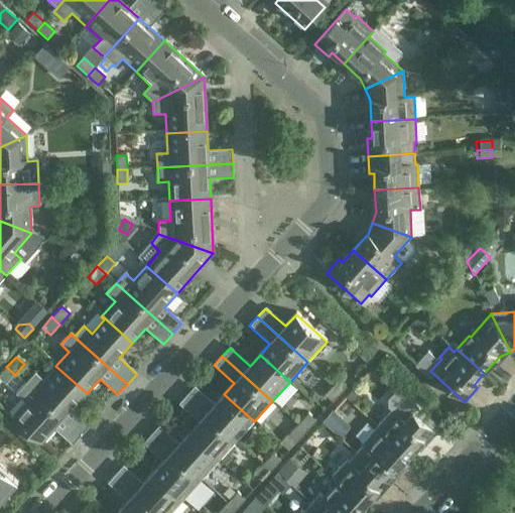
[(87,393),(55,366),(42,381),(34,373),(25,384),(82,434),(91,424),(74,408),(87,393)]
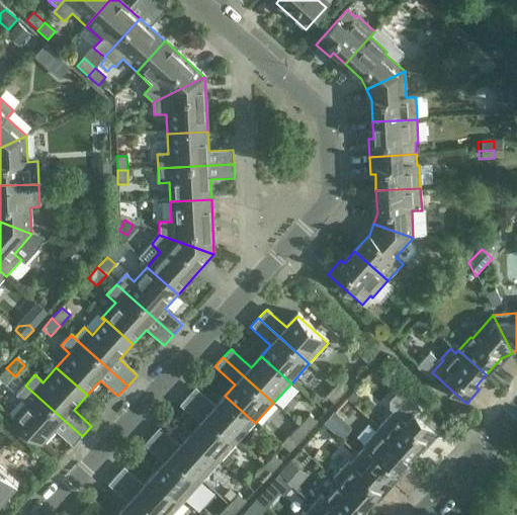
[(15,376),(6,368),(0,375),(0,381),(5,387),(15,376)]
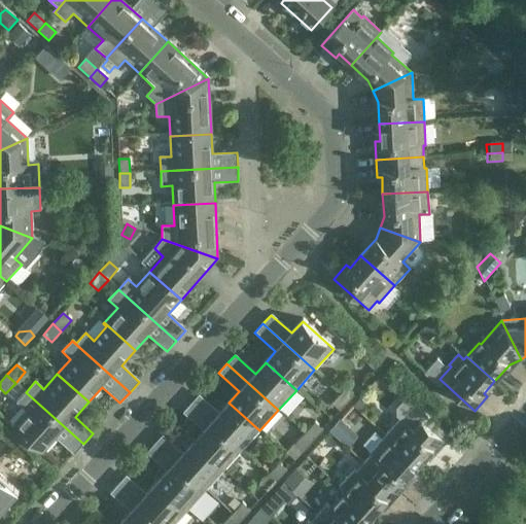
[(351,383),(341,393),(349,400),(358,390),(351,383)]
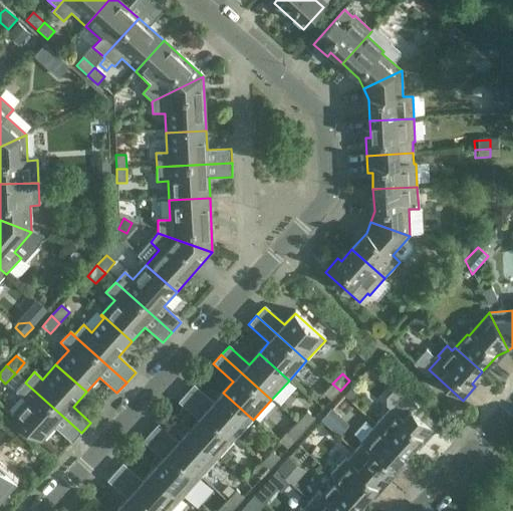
[(81,433),(25,382),(15,393),(24,401),(10,416),(40,443),(54,428),(72,443),(81,433)]
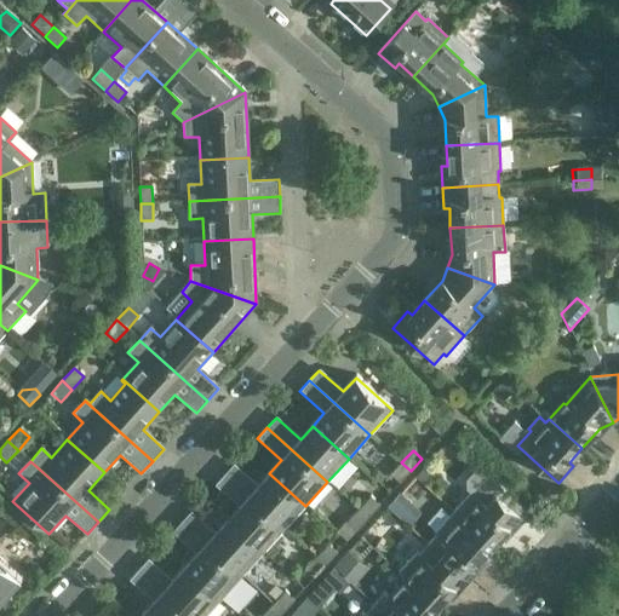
[(411,471),(401,462),(390,476),(400,484),(411,471)]
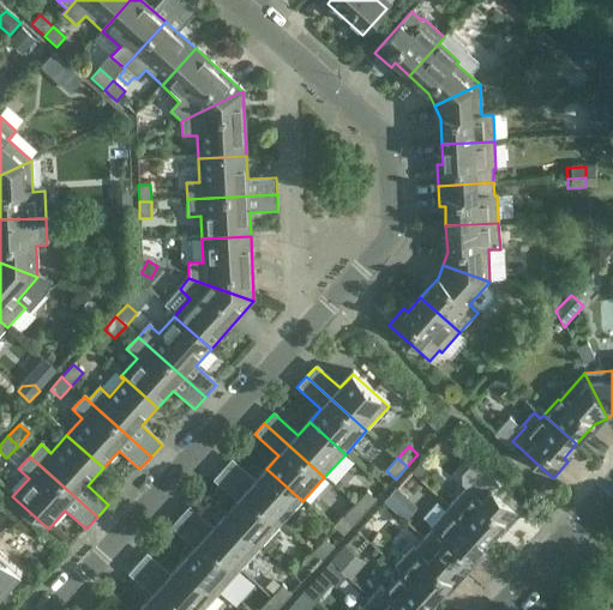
[(302,501),(266,469),(254,482),(232,460),(222,471),(282,525),(302,501)]
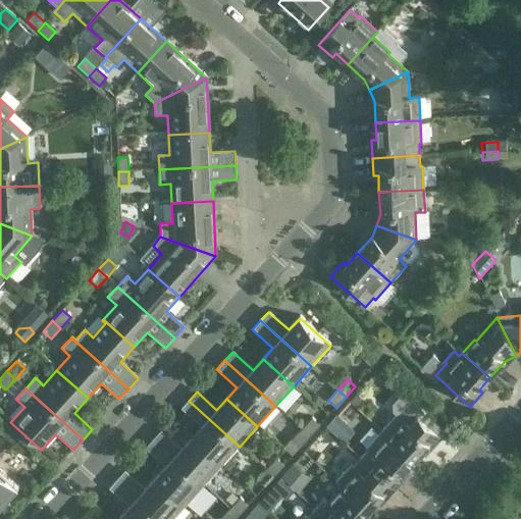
[(240,447),(189,401),(180,410),(201,427),(191,438),(221,466),(240,447)]
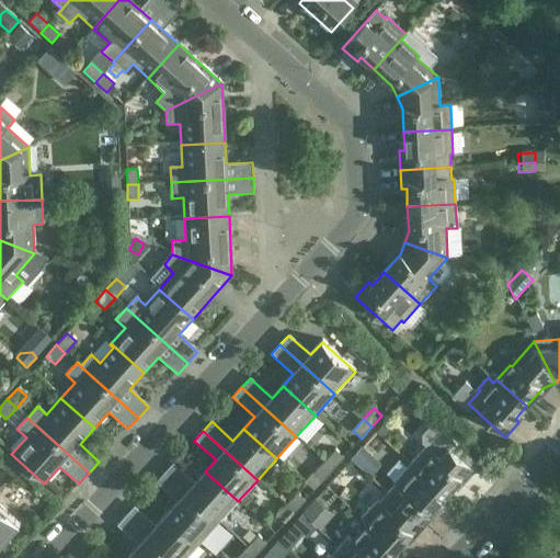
[(426,446),(410,465),(445,497),(457,484),(461,487),(475,471),(436,439),(429,447),(426,446)]
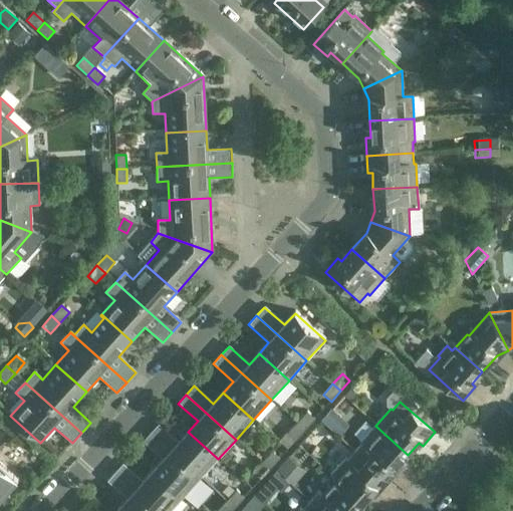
[(305,431),(314,420),(306,413),(297,423),(305,431)]
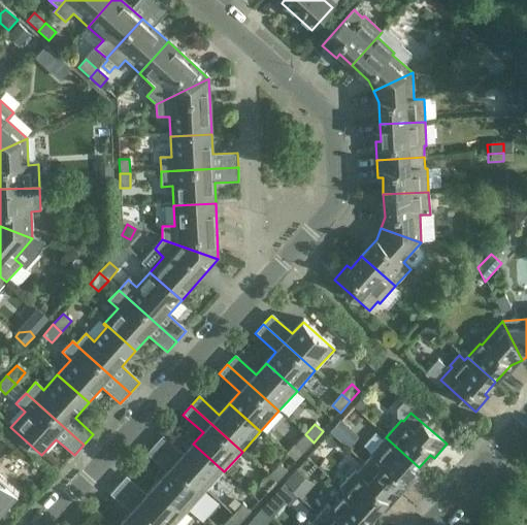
[(314,443),(305,434),(295,446),(303,453),(314,443)]
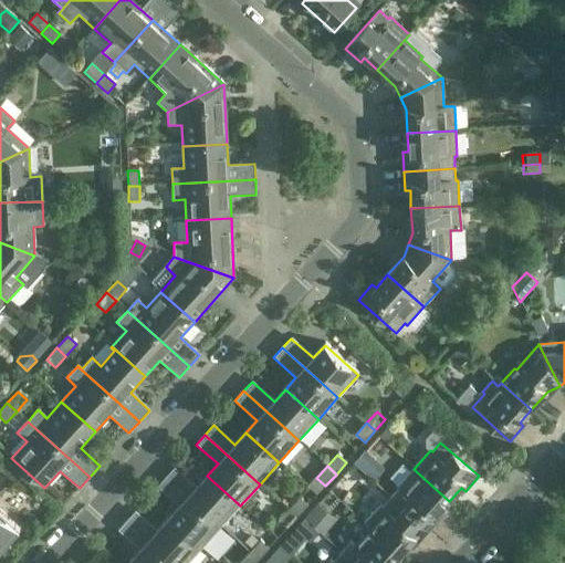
[(240,506),(207,476),(196,488),(174,468),(165,478),(220,528),(240,506)]
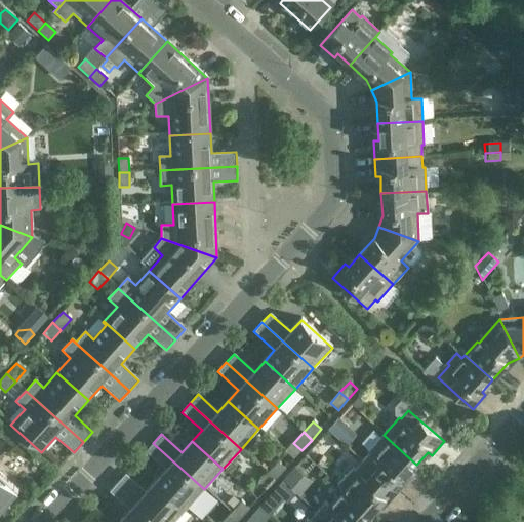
[(369,453),(362,462),(397,493),(409,480),(405,477),(416,465),(384,435),(368,451),(369,453)]
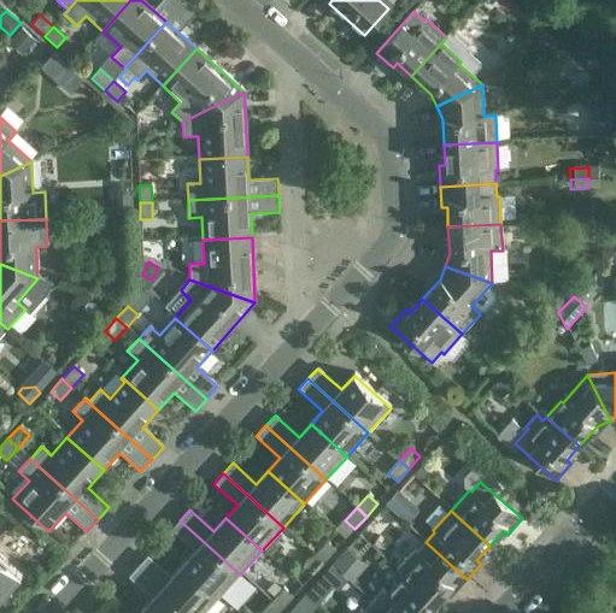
[(240,575),(180,520),(171,530),(194,552),(183,565),(220,597),(240,575)]
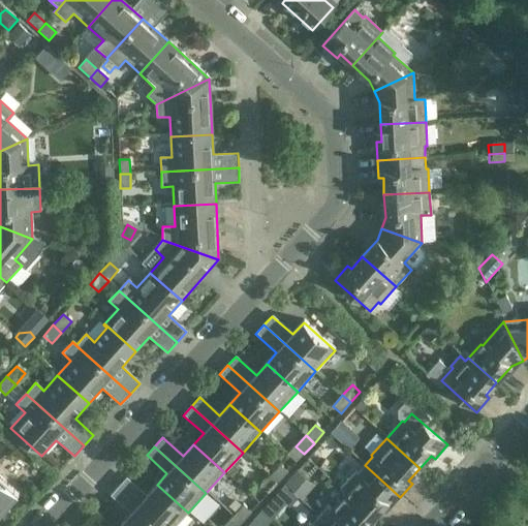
[(304,464),(249,525),(267,525),(289,501),(297,508),(322,480),(304,464)]
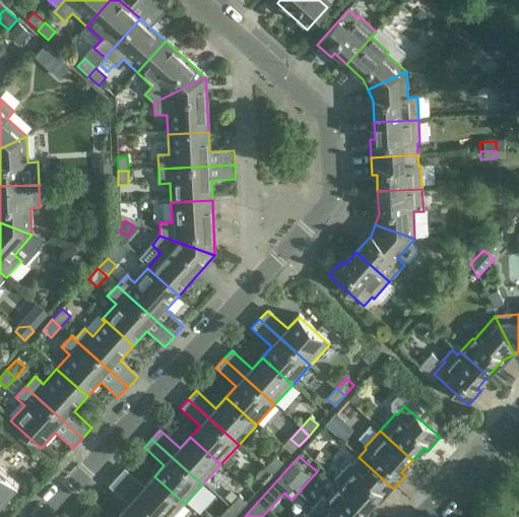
[(272,475),(282,465),(274,457),(264,468),(272,475)]
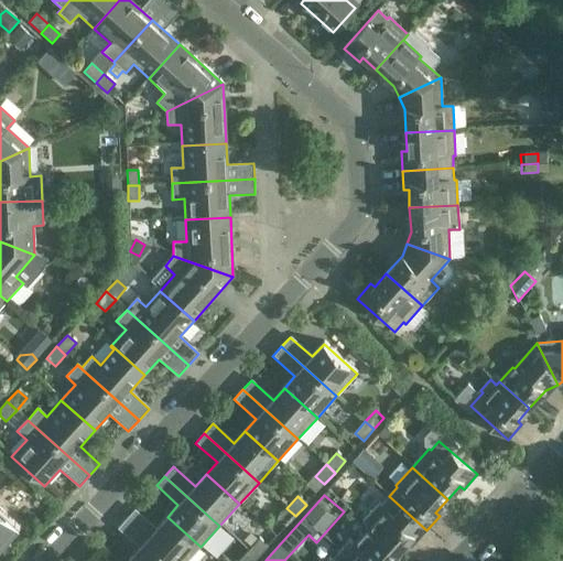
[(379,504),(363,522),(398,554),(410,541),(414,545),(426,530),(389,496),(381,505),(379,504)]
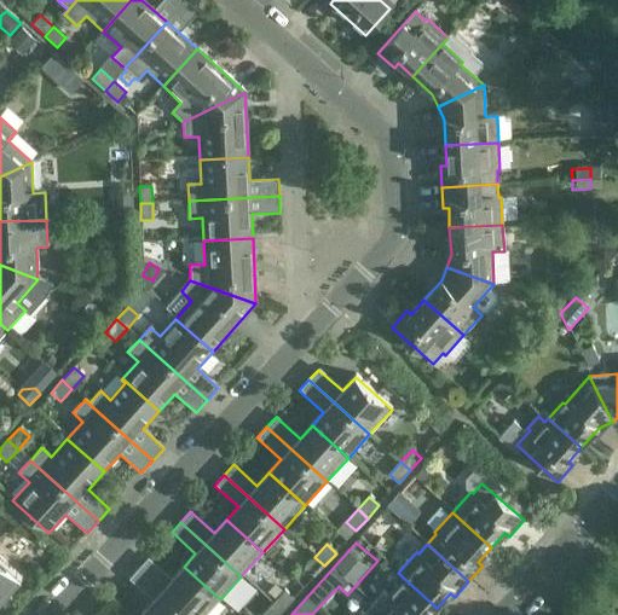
[(324,566),(315,557),(304,569),(313,578),(324,566)]
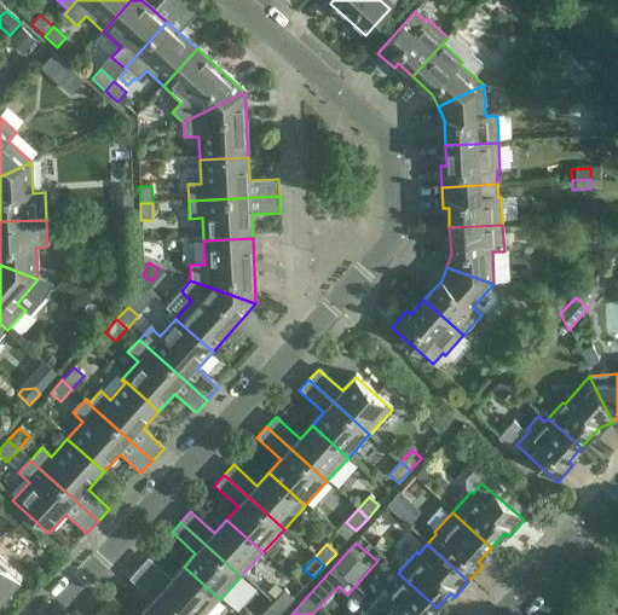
[(206,614),(220,599),(184,567),(172,580),(148,558),(138,569),(189,614),(206,614)]
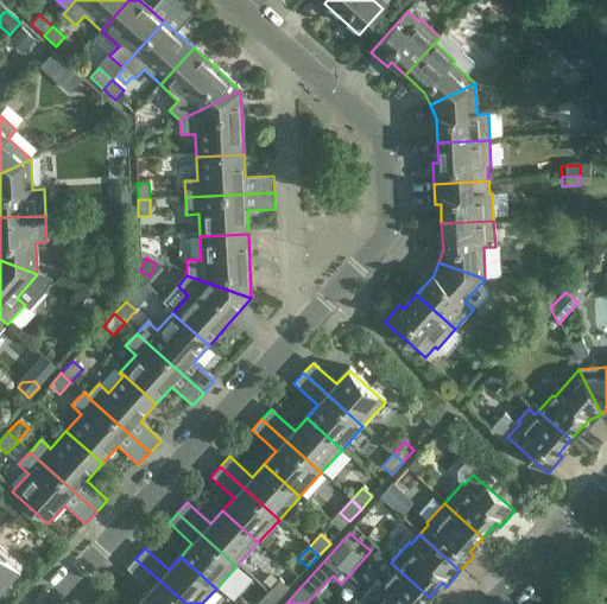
[(0,592),(21,570),(0,550),(0,592)]
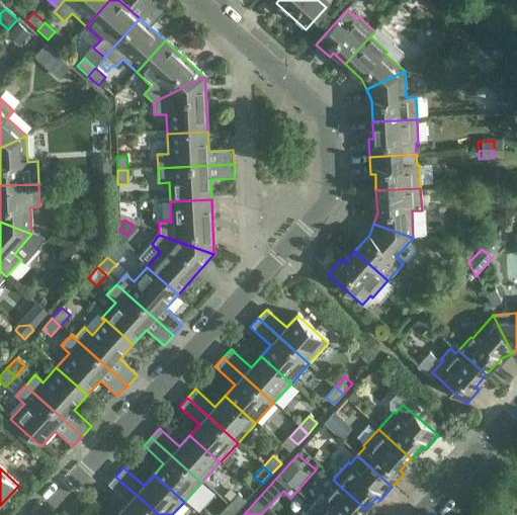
[(158,514),(115,477),(107,486),(127,504),(118,514),(158,514)]
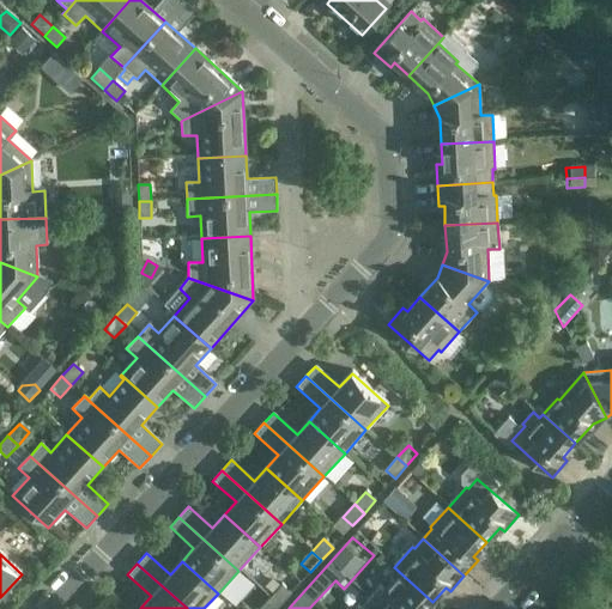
[(379,588),(369,598),(380,608),(425,608),(432,602),(394,567),(393,567),(400,573),(383,591),(379,588)]
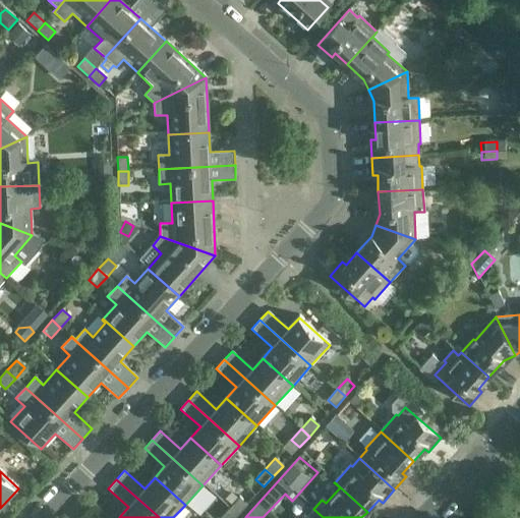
[(237,516),(246,506),(238,498),(229,509),(237,516)]
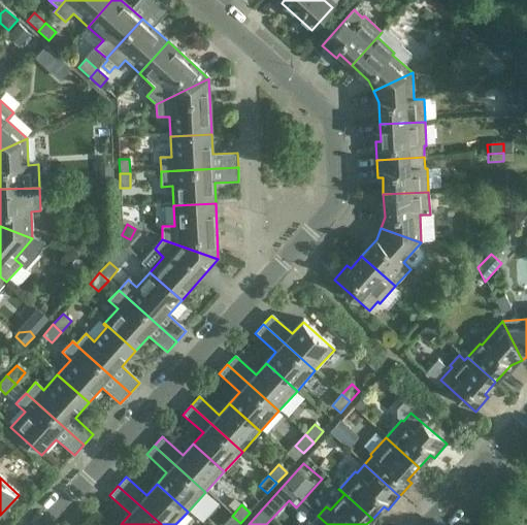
[(107,524),(95,513),(83,524),(107,524)]
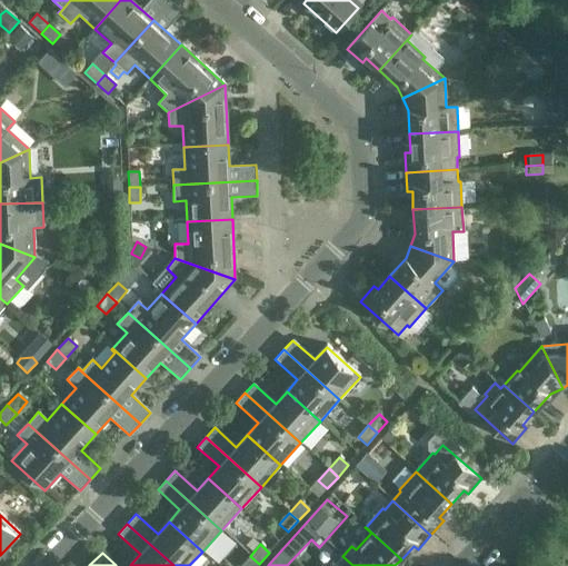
[(258,565),(259,564),(250,556),(241,565),(258,565)]
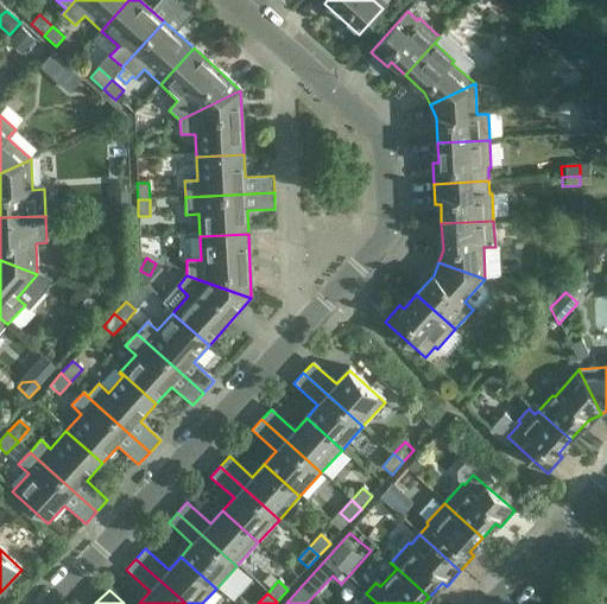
[(355,602),(354,603),(377,603),(366,593),(358,603),(355,602)]
